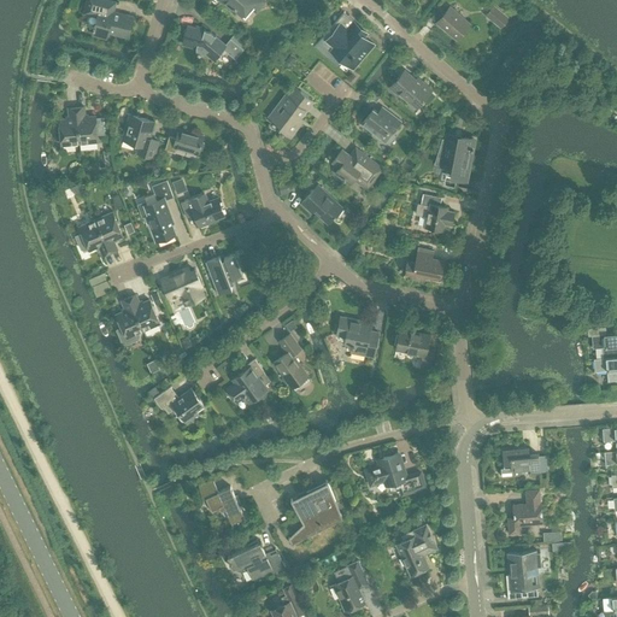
[(113,12),(116,3),(105,0),(87,0),(84,15),(98,18),(94,34),(95,36),(105,39),(107,37),(109,33),(129,39),(134,17),(113,12)]
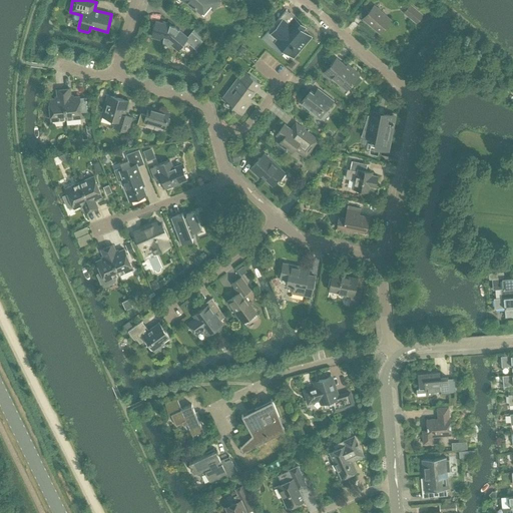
[(213,11),(220,2),(218,0),(181,0),(191,8),(193,6),(204,16),(210,8),(213,11)]
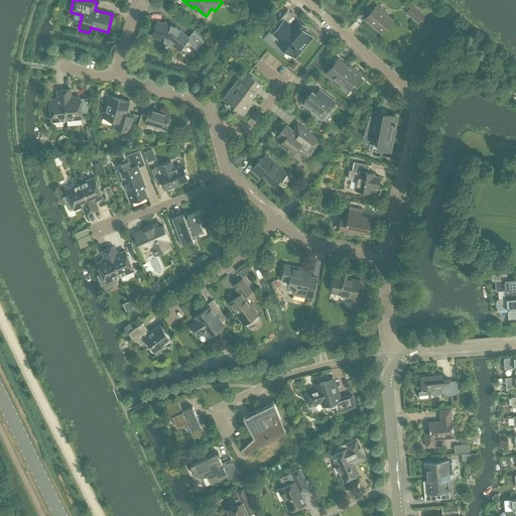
[(418,23),(425,15),(412,5),(406,13),(418,23)]
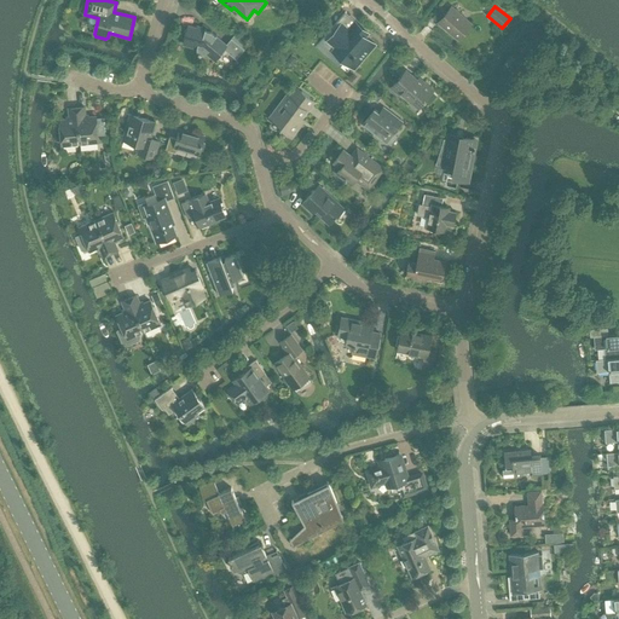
[(457,40),(470,24),(451,7),(438,23),(457,40)]
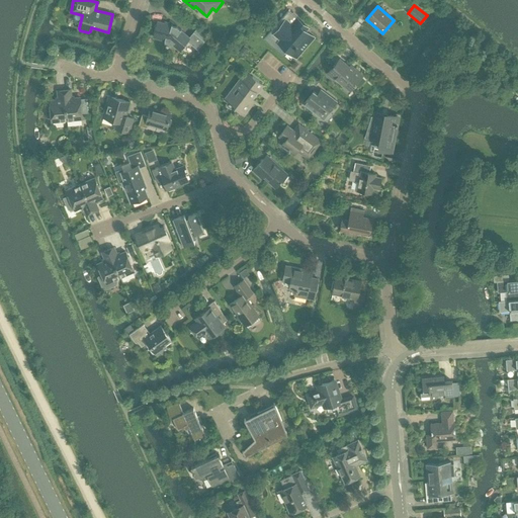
[(280,26),(273,34),(279,38),(280,39),(278,42),(288,51),(294,57),(298,53),(299,54),(313,38),(309,35),(310,34),(306,31),(305,30),(306,28),(304,26),(305,24),(298,20),(294,16),(293,16),(288,12),(289,11),(289,10),(276,24),(277,25),(278,24),(280,26)]
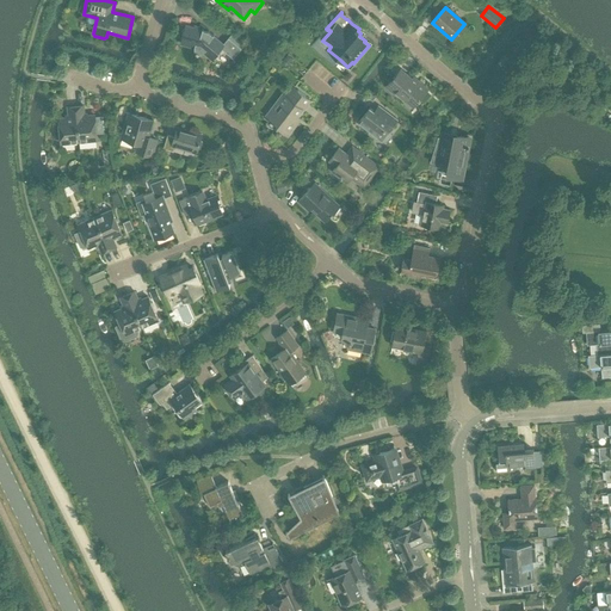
[(223,44),(208,31),(186,25),(180,44),(195,48),(195,50),(196,53),(197,54),(199,55),(201,55),(203,54),(204,53),(213,60),(222,49),(233,59),(241,49),(229,38),(223,44)]
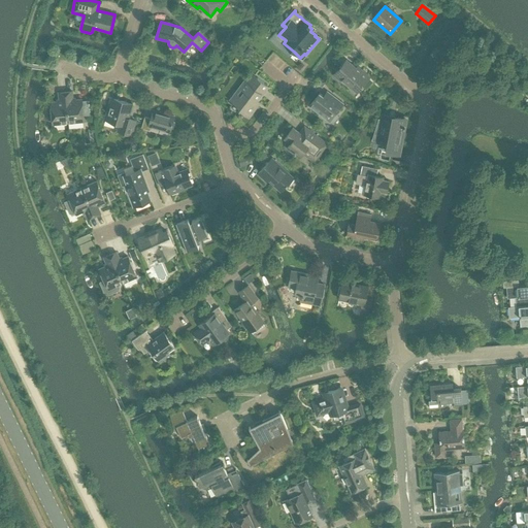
[(361,70),(360,71),(347,60),(333,75),(343,84),(344,83),(357,93),(369,77),(361,70)]
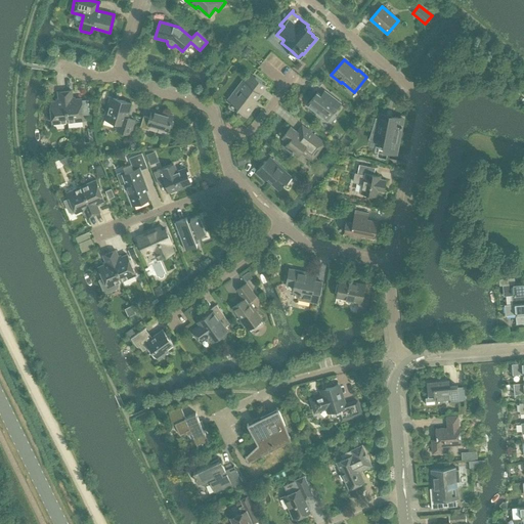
[(244,82),(230,100),(235,104),(235,105),(238,107),(236,110),(241,112),(239,113),(242,114),(242,113),(246,116),(253,106),(252,105),(256,100),(255,99),(265,86),(266,85),(262,83),(255,78),(251,74),(244,82)]
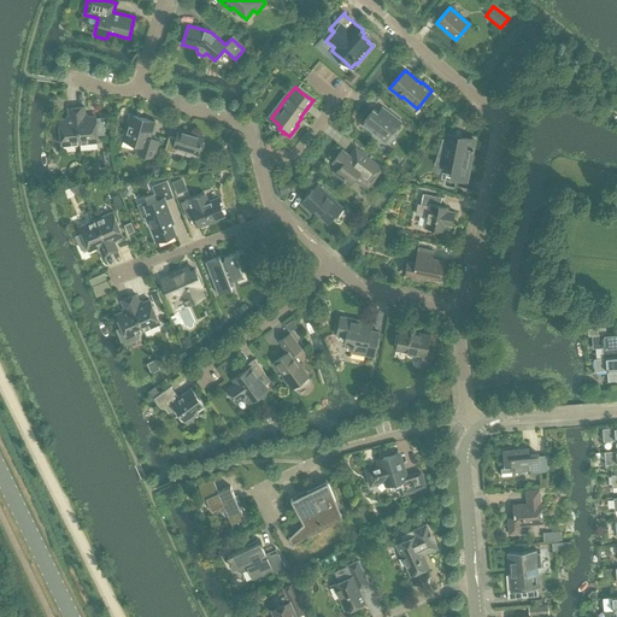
[(97,117),(86,117),(84,107),(77,109),(81,145),(98,142),(98,135),(105,134),(104,118),(97,119),(97,117)]
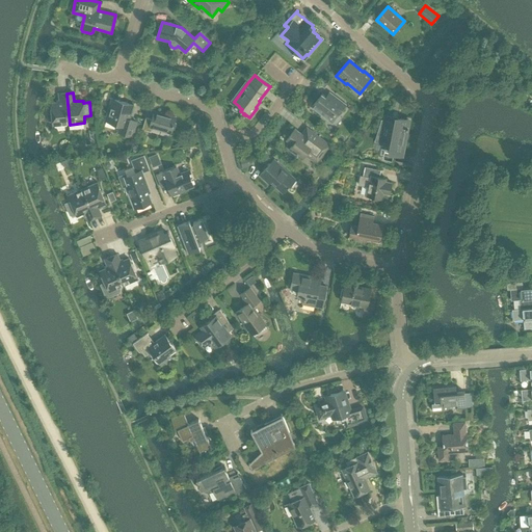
[(54,126),(70,125),(67,94),(59,95),(60,103),(52,104),(54,126)]
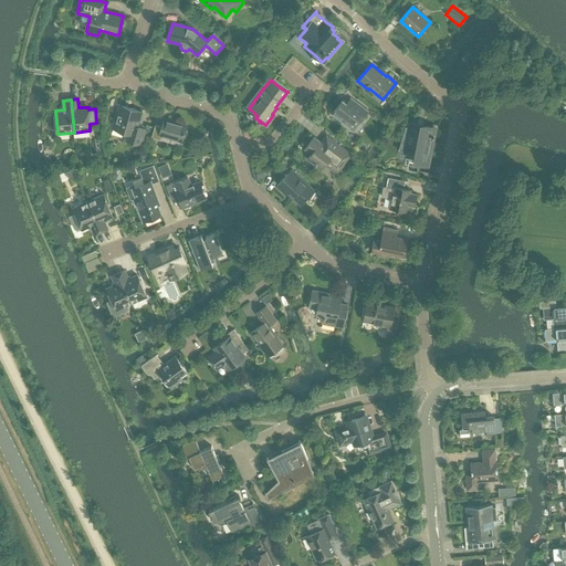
[(342,101),(332,115),(349,128),(354,132),(359,123),(368,112),(353,101),(348,105),(342,101)]
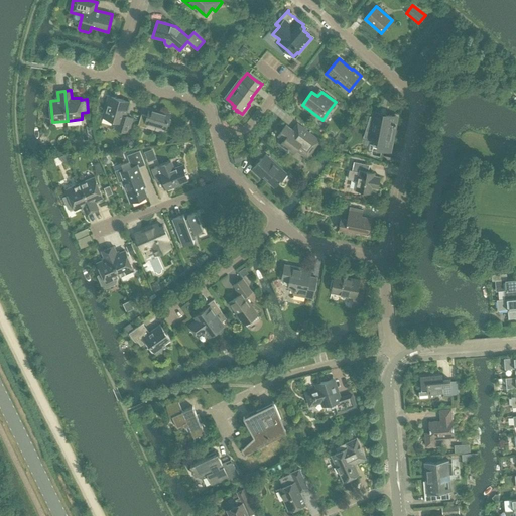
[(125,117),(130,102),(109,96),(103,117),(117,122),(115,128),(129,132),(133,119),(125,117)]
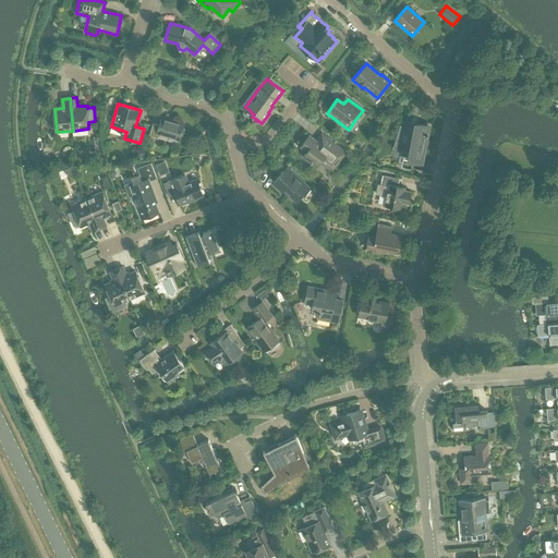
[(180,141),(184,123),(161,117),(159,125),(153,124),(149,136),(159,140),(160,135),(180,141)]
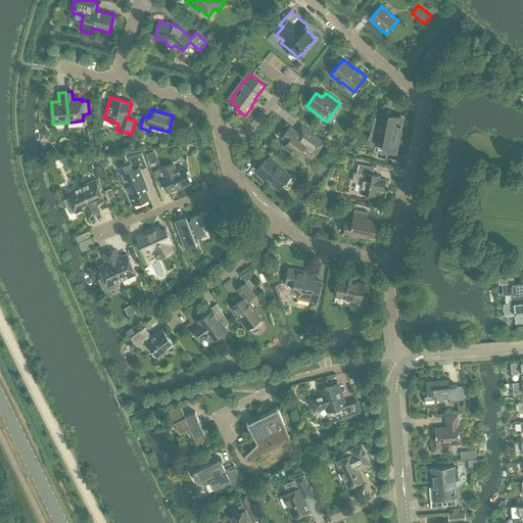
[(394,153),(401,119),(391,116),(391,119),(379,115),(371,156),(382,158),(384,151),(394,153)]
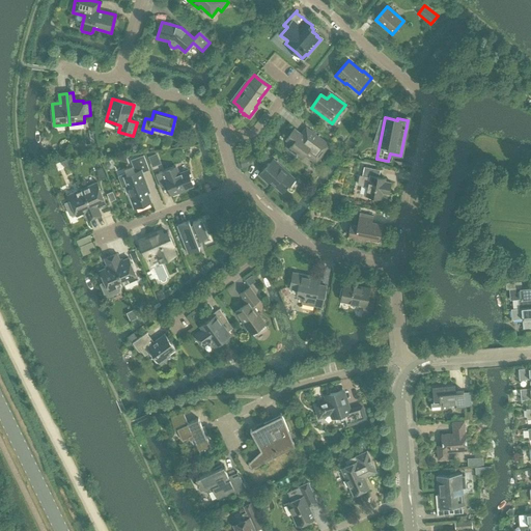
[(295,129),(286,140),(291,144),(288,149),(302,159),(305,156),(316,164),(330,145),(313,133),(306,127),(301,134),(295,129)]
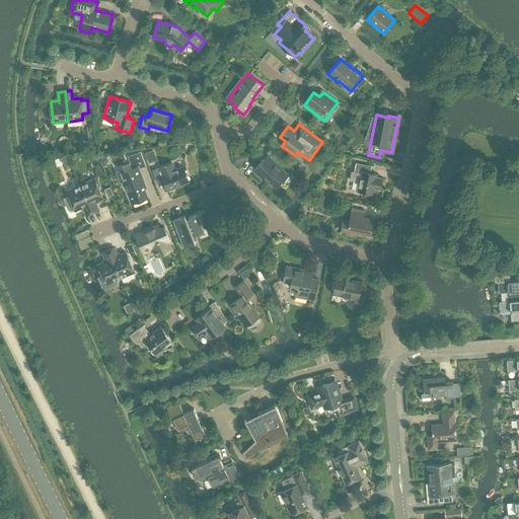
[(153,150),(145,153),(149,163),(157,160),(153,150)]
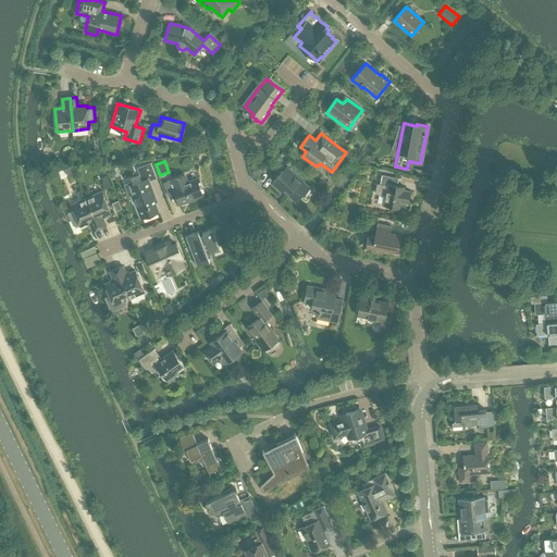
[(150,182),(157,178),(151,163),(137,169),(143,182),(131,186),(134,195),(133,196),(140,219),(159,212),(156,203),(158,202),(150,182)]
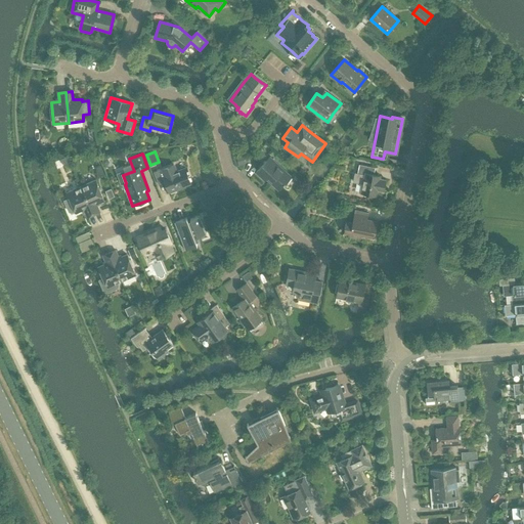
[(278,190),(291,177),(270,158),(257,173),(265,181),(267,180),(278,190)]
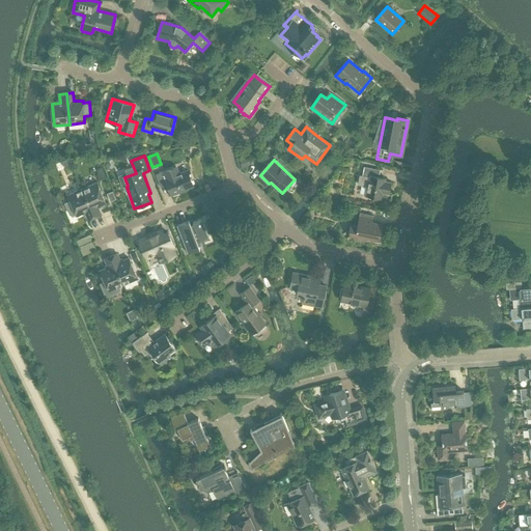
[(176,167),(156,174),(161,187),(167,185),(171,196),(182,192),(180,191),(188,188),(193,186),(188,170),(178,173),(176,167)]
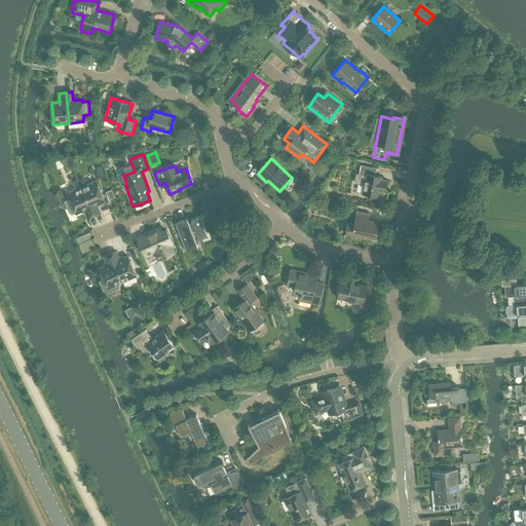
[(353,183),(364,185),(362,194),(378,197),(379,191),(385,192),(387,181),(381,180),(382,178),(375,176),(376,168),(361,165),(359,174),(355,174),(353,183)]
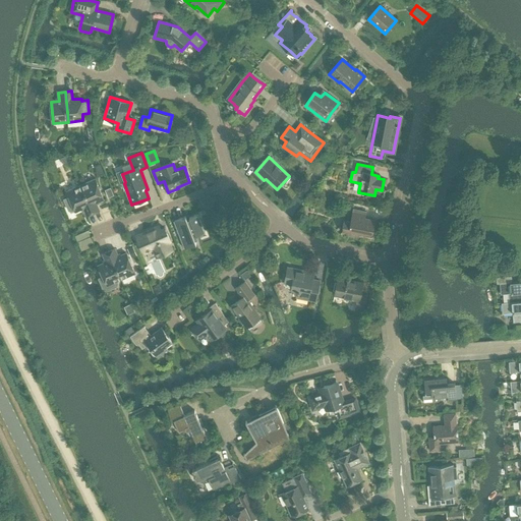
[(81,186),(93,214),(100,211),(97,204),(104,199),(95,180),(81,186)]
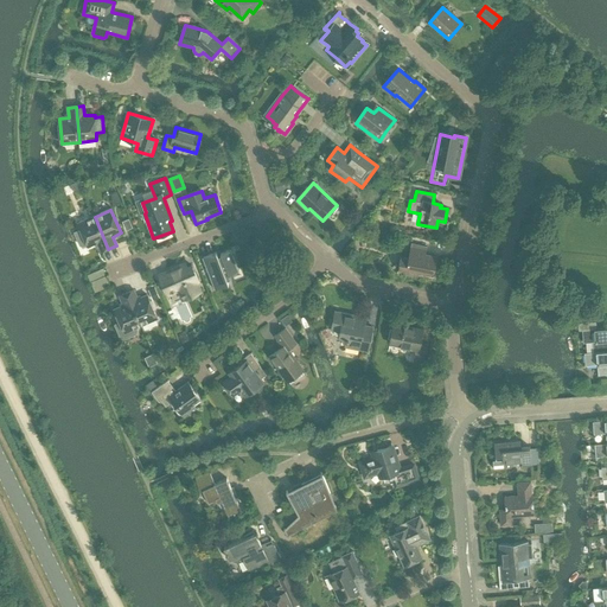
[(102,253),(108,249),(95,217),(78,224),(81,230),(75,234),(81,247),(83,247),(88,246),(89,247),(97,243),(102,253)]
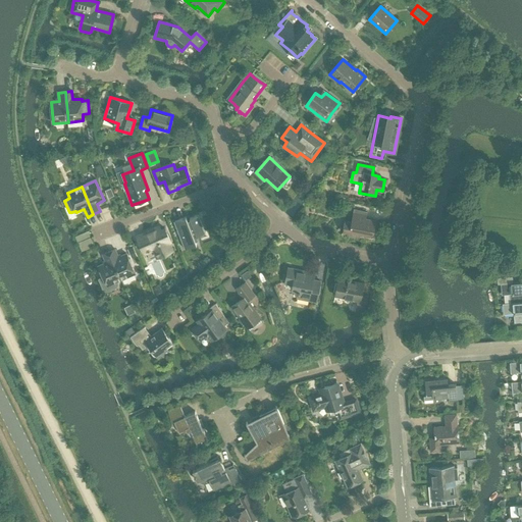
[(110,188),(105,190),(109,198),(114,196),(110,188)]
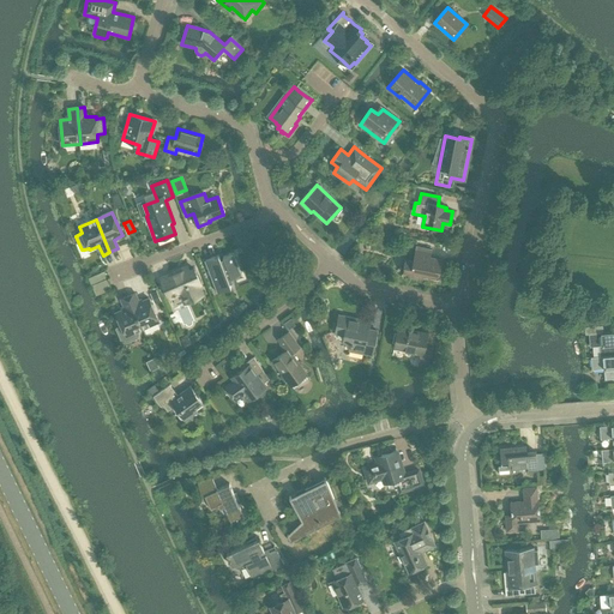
[(429,257),(432,250),(416,246),(413,263),(405,260),(403,274),(410,275),(409,278),(420,281),(421,277),(429,280),(431,275),(439,277),(443,260),(429,257)]
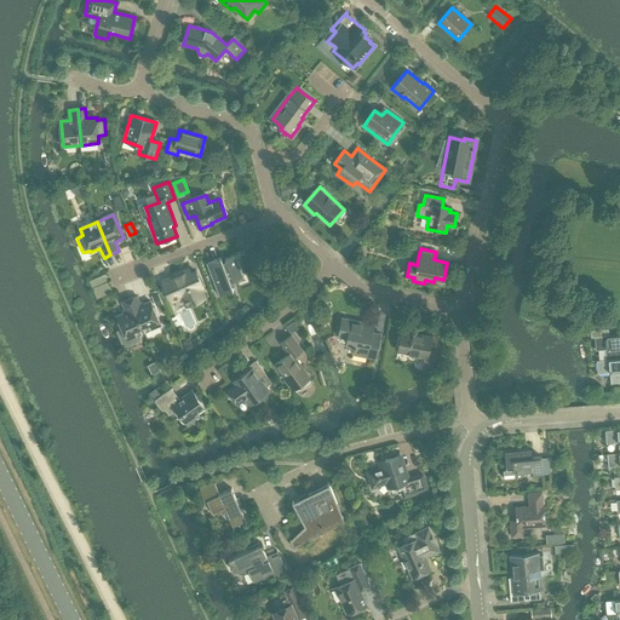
[(235,281),(245,277),(236,256),(222,262),(220,258),(207,264),(219,297),(234,291),(233,287),(236,285),(235,281)]
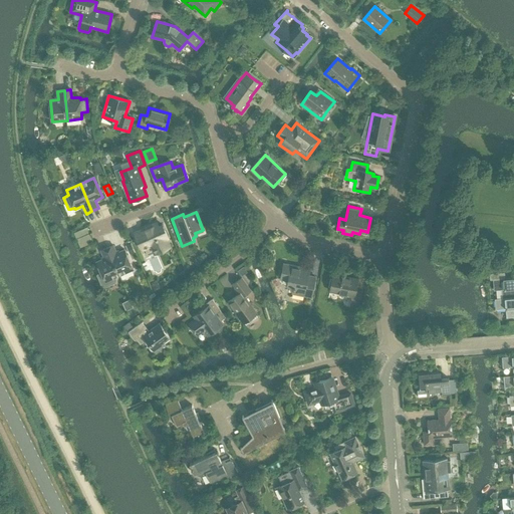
[(143,234),(137,237),(143,250),(150,247),(153,253),(160,250),(169,246),(167,240),(169,239),(163,226),(159,227),(157,223),(141,230),(143,234)]
